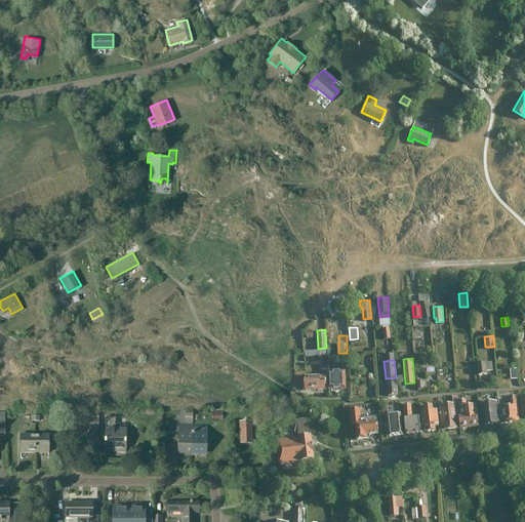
[(491,360),(477,362),(478,373),(487,372),(486,368),(492,368),(491,360)]
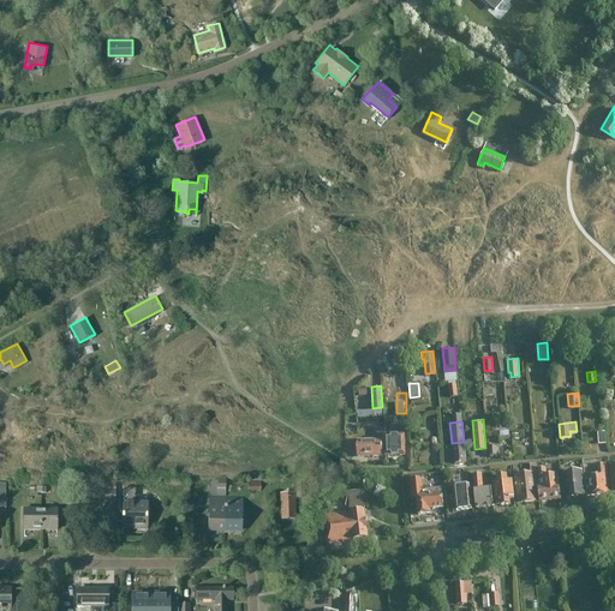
[(394,426),(394,433),(384,433),(384,454),(405,453),(404,433),(402,433),(402,425),(394,426)]
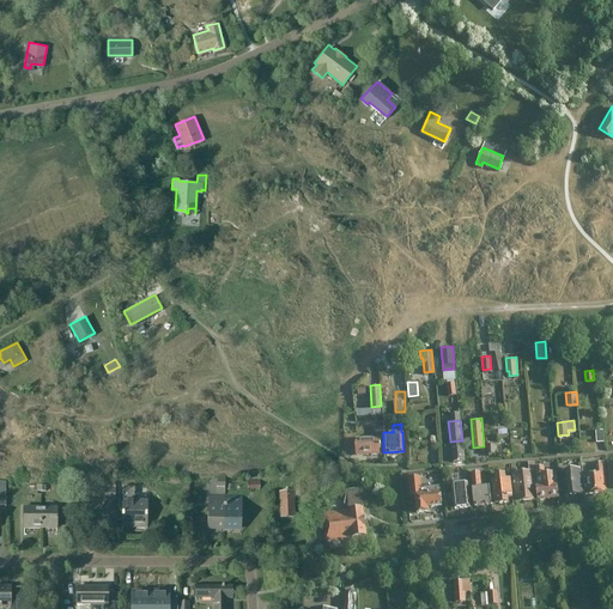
[(381,452),(381,436),(382,436),(381,425),(375,425),(375,436),(356,437),(356,452),(381,452)]
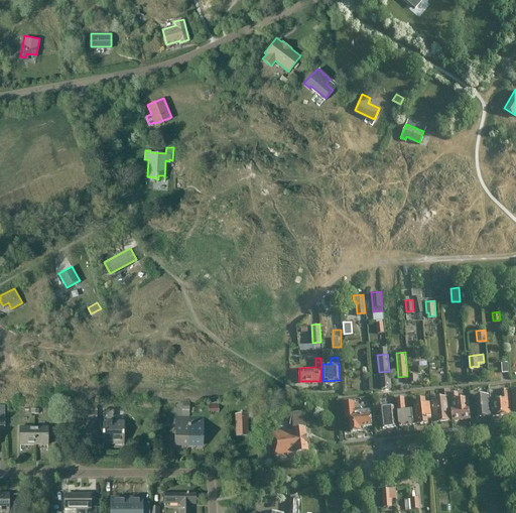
[(390,387),(389,371),(379,372),(380,387),(390,387)]
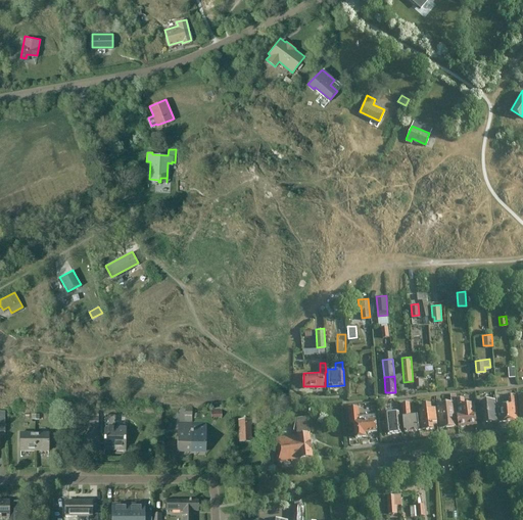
[(436,402),(437,414),(438,426),(458,424),(457,412),(455,399),(456,399),(456,392),(449,392),(450,400),(436,402)]
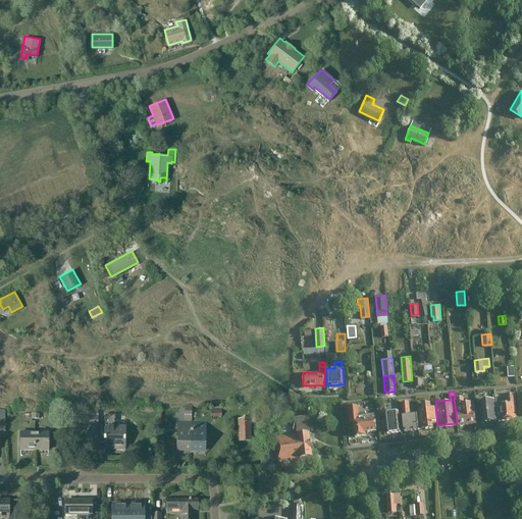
[(507,401),(496,402),(498,419),(516,417),(514,393),(507,393),(507,401)]
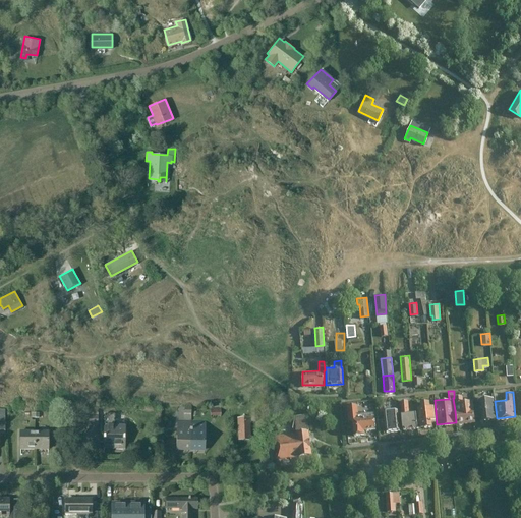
[(456,401),(455,401),(457,422),(474,420),(473,408),(472,399),(463,400),(462,395),(455,395),(456,401)]
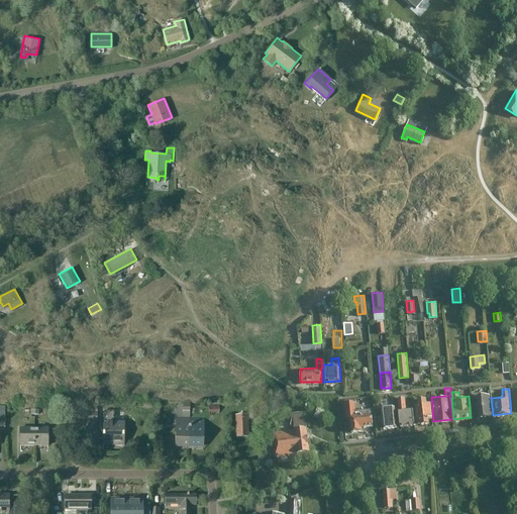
[(476,417),(492,415),(490,394),(475,396),(475,398),(472,399),(473,408),(475,408),(476,417)]
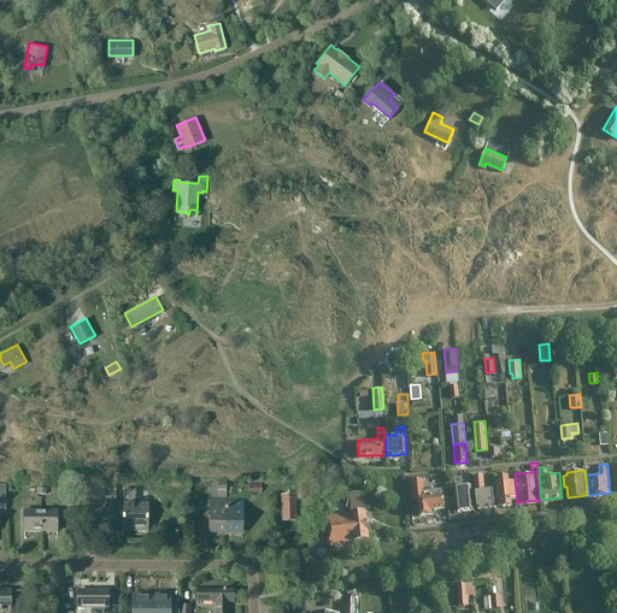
[(494,505),(492,485),(485,487),(483,472),(474,473),(475,488),(477,507),(494,505)]
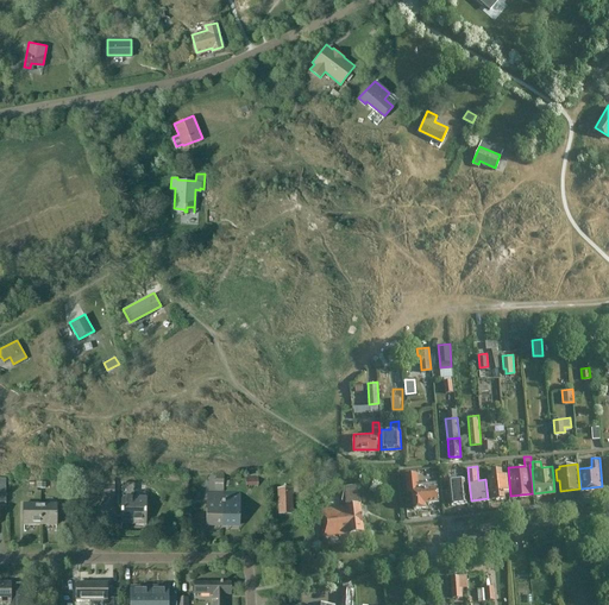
[(447,468),(447,473),(443,473),(444,480),(449,480),(449,486),(451,503),(466,500),(465,487),(464,478),(454,478),(453,468),(447,468)]
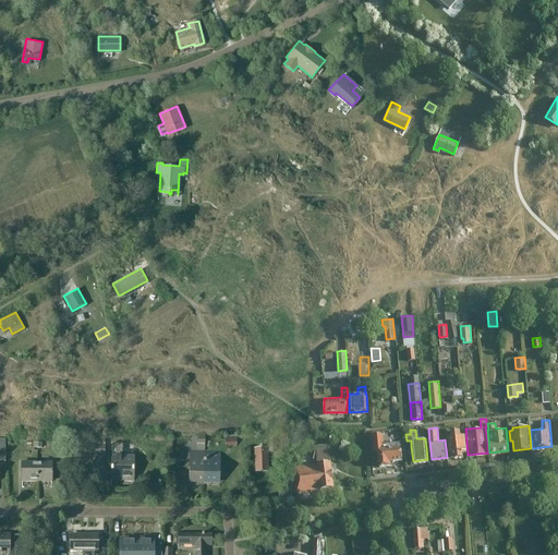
[(450,434),(446,435),(448,451),(447,451),(448,457),(462,456),(462,451),(466,451),(464,433),(460,433),(460,430),(449,431),(450,434)]
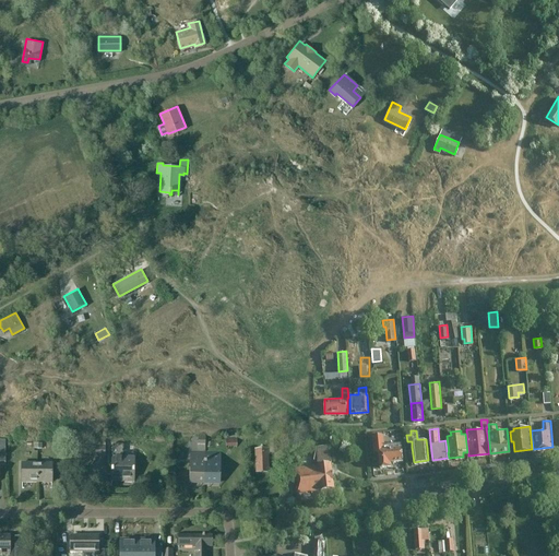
[(237,444),(236,435),(225,435),(225,444),(237,444)]
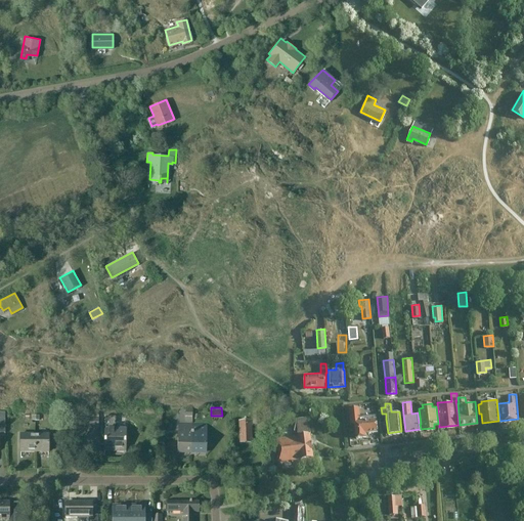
[(365,432),(377,431),(376,421),(376,417),(360,418),(359,407),(349,408),(350,423),(354,422),(356,437),(365,435),(365,432)]
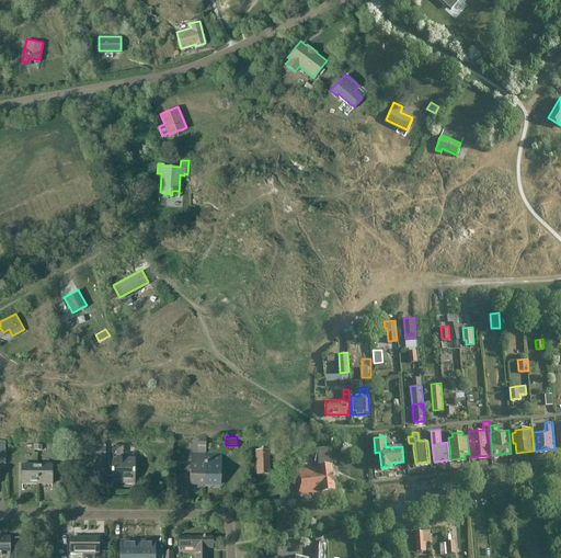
[(95,441),(95,456),(105,457),(105,441),(95,441)]
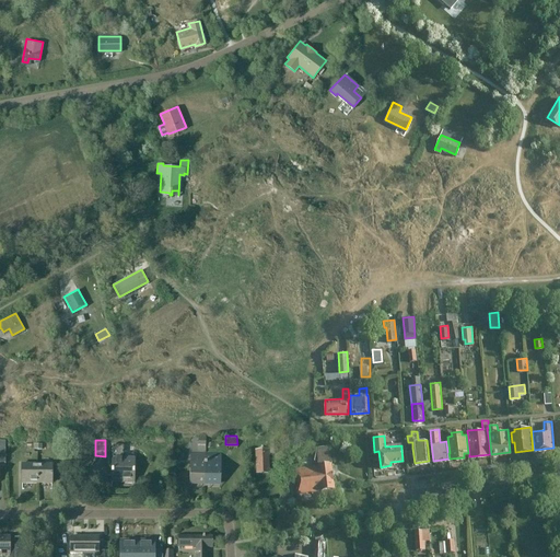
[(124,443),(113,443),(112,455),(111,480),(135,482),(135,455),(124,455),(124,443)]
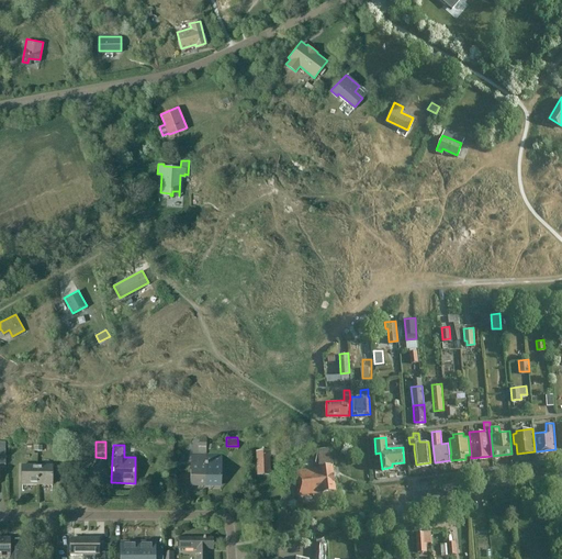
[(317,448),(318,458),(319,467),(296,469),(300,493),(323,491),(324,498),(337,496),(336,489),(333,465),(329,446),(317,448)]
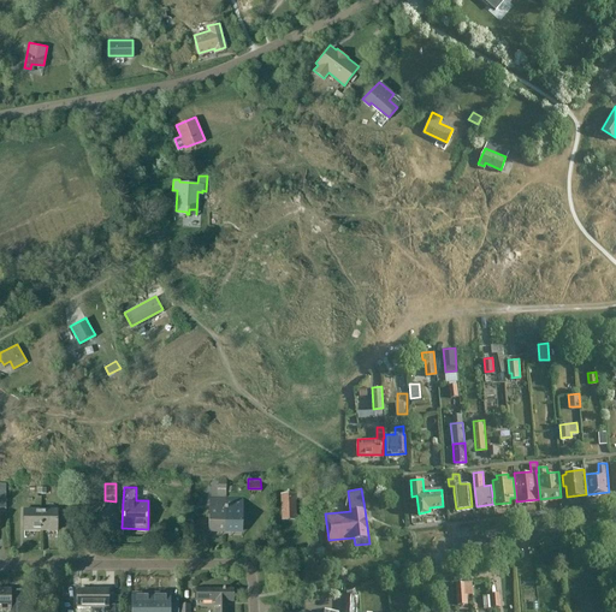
[(295,517),(295,497),(296,497),(296,492),(282,492),(283,517),(295,517)]
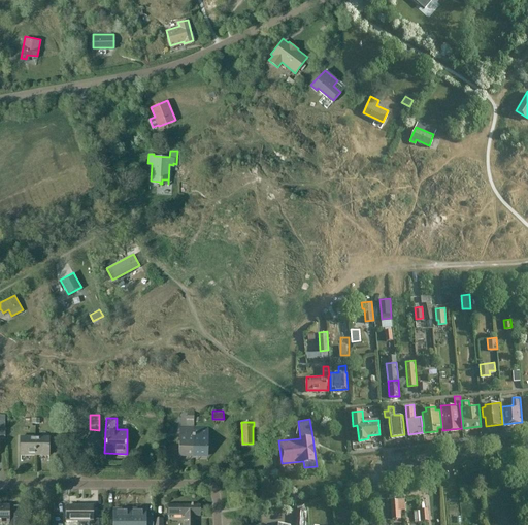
[(178,452),(178,455),(193,455),(193,452),(194,424),(179,424),(178,452)]
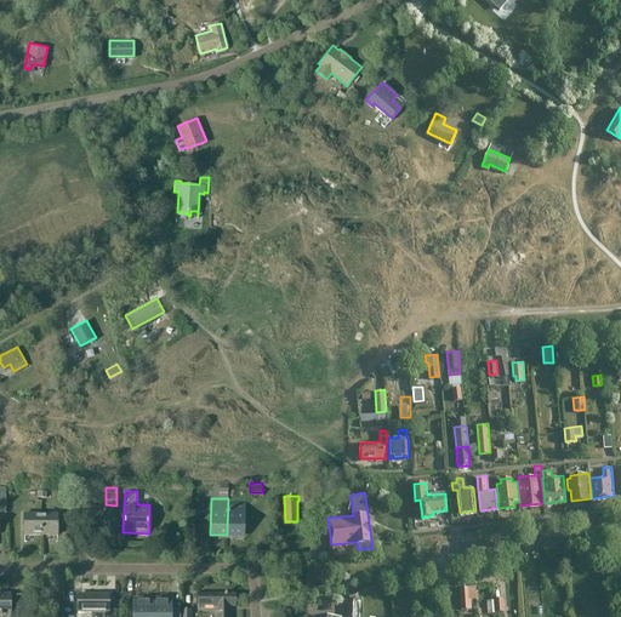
[(227,531),(227,535),(244,535),(244,531),(245,500),(228,498),(227,531)]
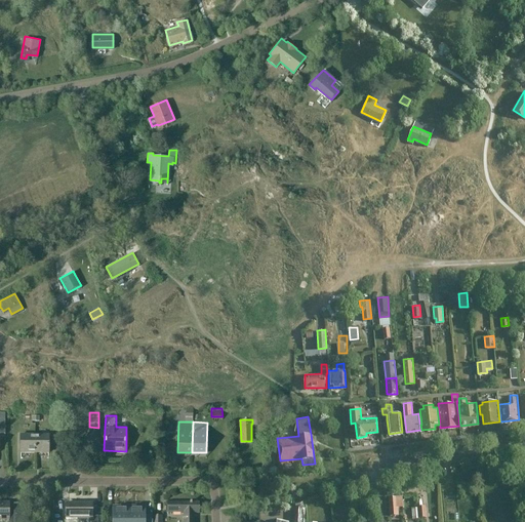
[(19,450),(48,450),(48,433),(19,433),(19,450)]
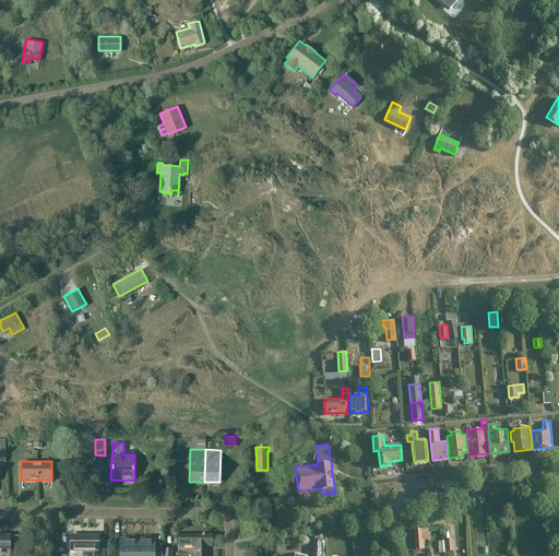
[(424,539),(429,537),(428,528),(414,529),(415,547),(424,546),(424,539)]
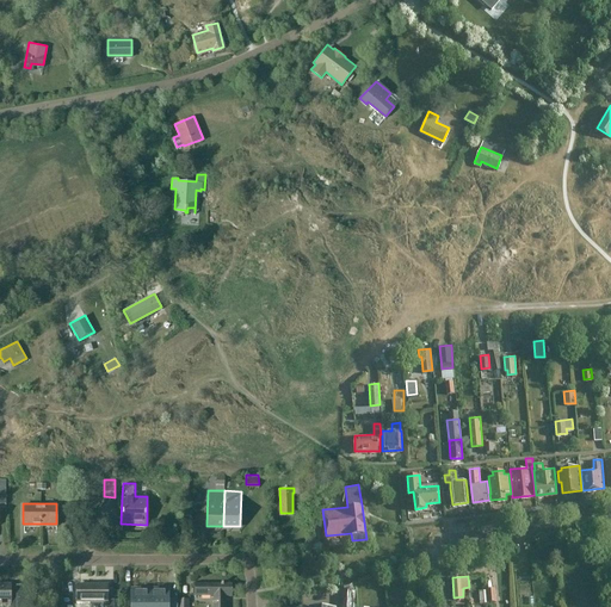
[(107,582),(75,581),(75,601),(90,601),(88,606),(113,606),(113,598),(107,598),(107,582)]
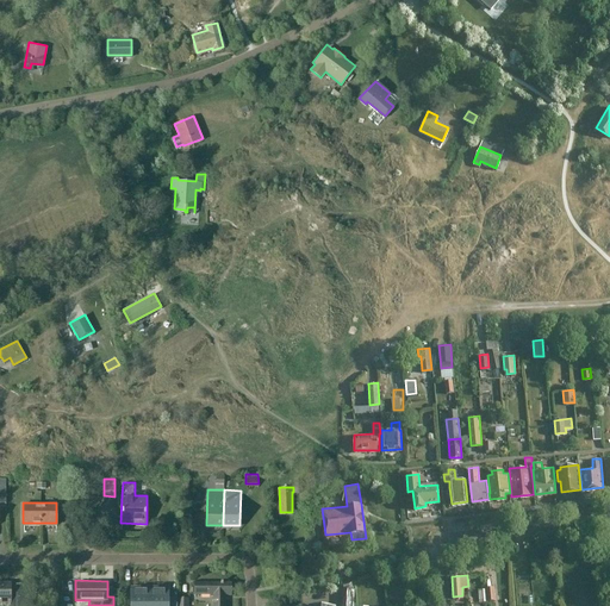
[(353,605),(354,588),(353,580),(342,582),(343,587),(340,587),(340,605),(353,605)]
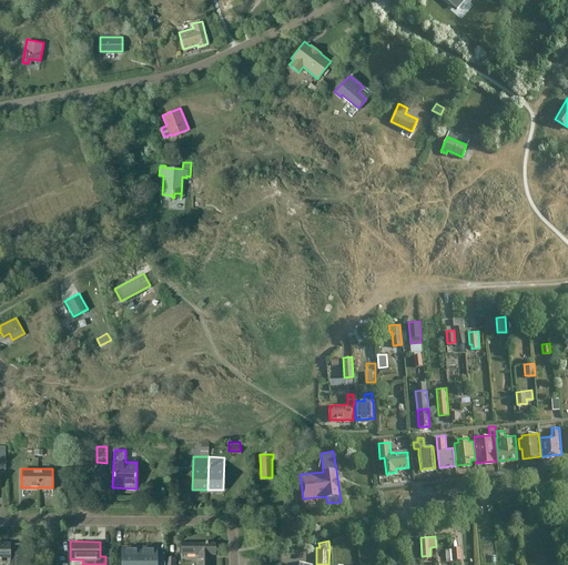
[(17,544),(17,546),(10,546),(10,542),(0,542),(0,560),(9,560),(8,564),(27,564),(27,544),(17,544)]
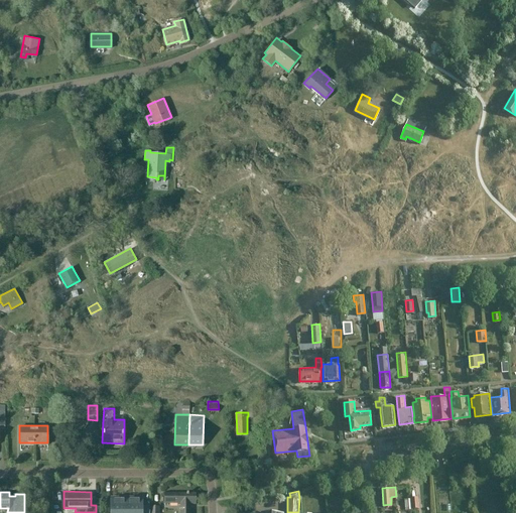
[(194,501),(194,492),(164,492),(164,501),(180,501),(179,512),(188,512),(189,501),(194,501)]
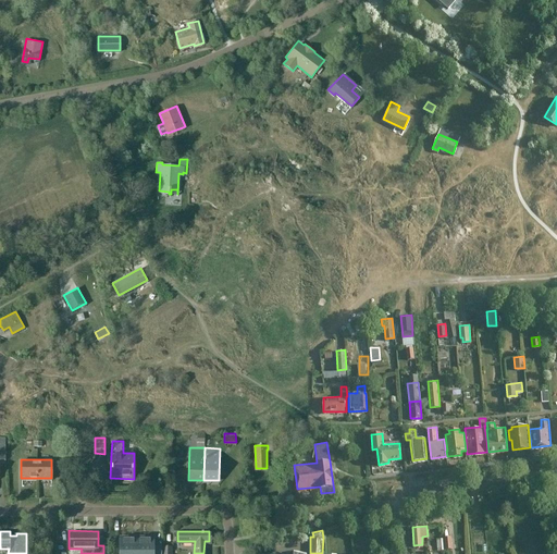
[(120,553),(160,553),(161,545),(152,545),(152,536),(120,536),(120,553)]
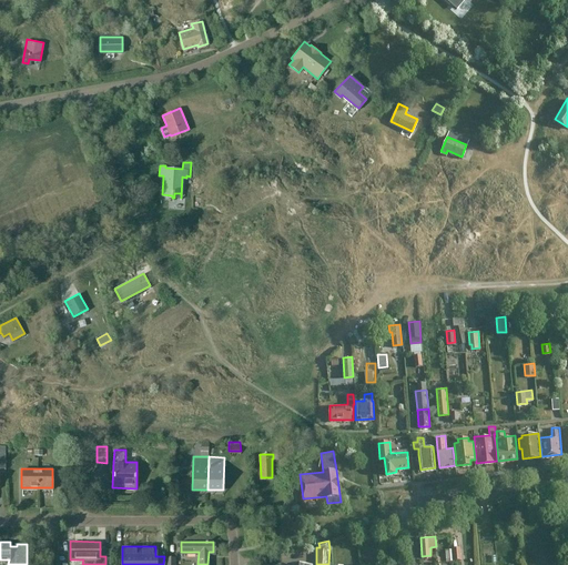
[(174,564),(175,555),(165,555),(165,564),(174,564)]
